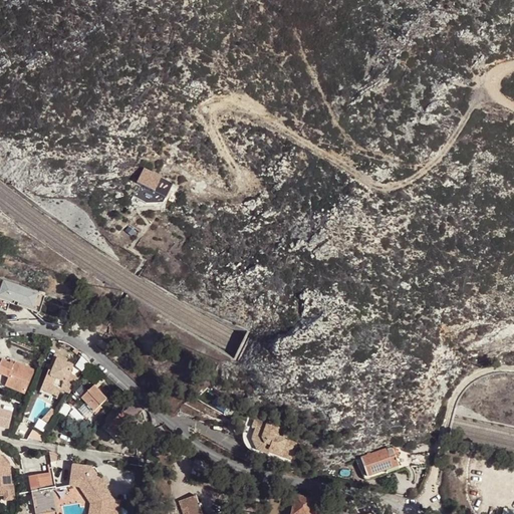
[(176,150),(165,143),(161,151),(171,157),(176,150)]
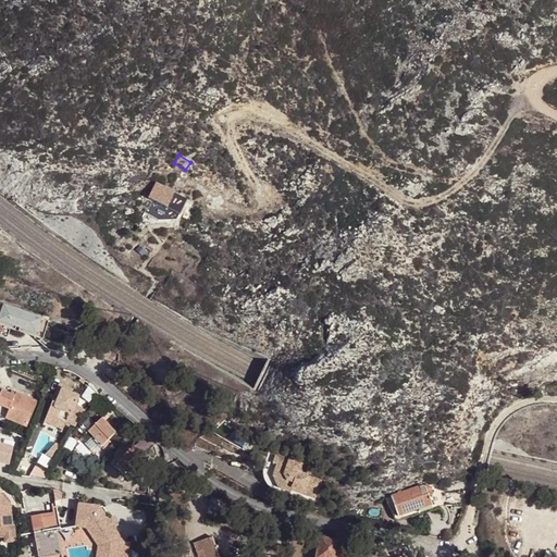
[(185,199),(155,184),(148,198),(151,199),(139,223),(143,225),(147,219),(150,221),(174,220),(185,199)]
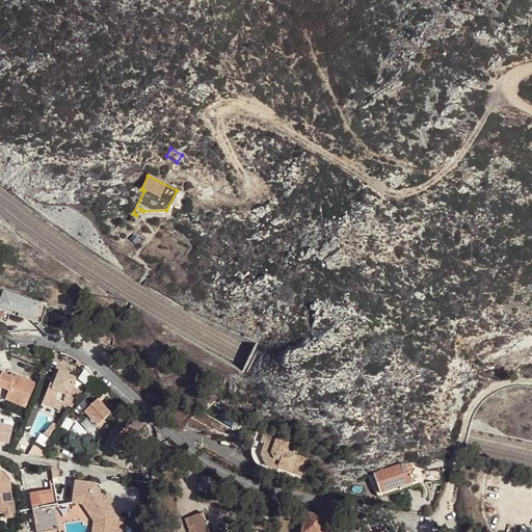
[(234,187),(221,179),(216,186),(229,194),(234,187)]
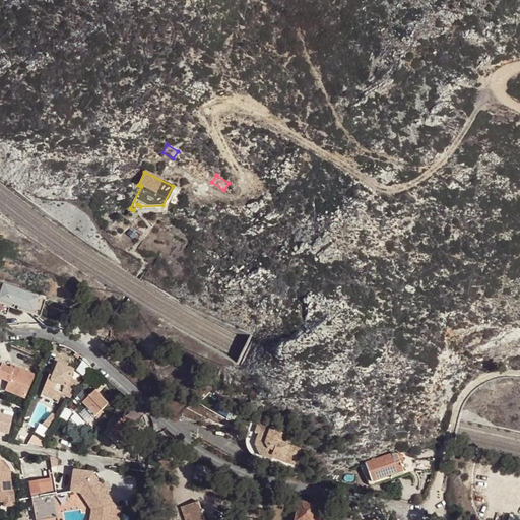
[(0,281),(0,303),(8,307),(15,288),(0,281)]
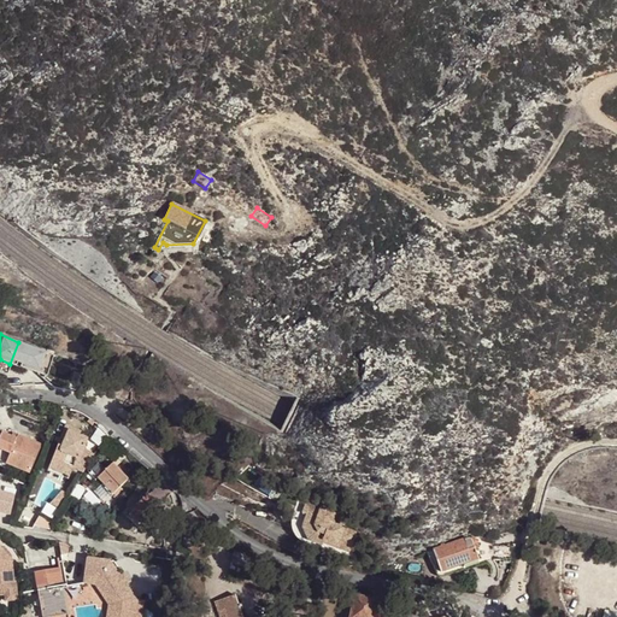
[(0,462),(28,472),(39,445),(16,435),(15,439),(10,436),(0,433),(0,462)]
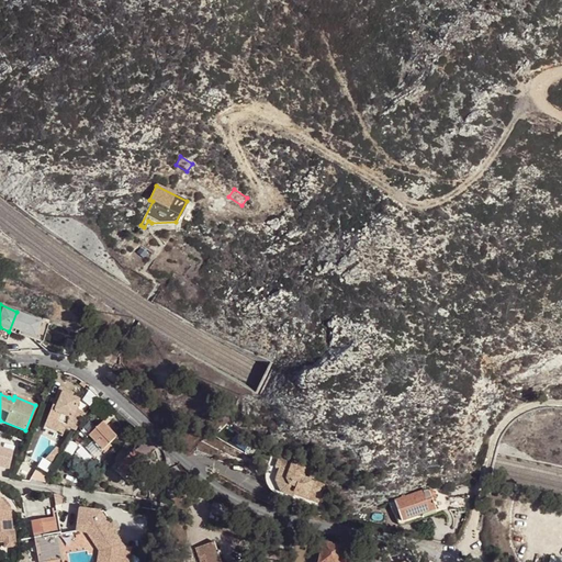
[(68,398),(56,394),(53,401),(55,402),(54,406),(51,405),(43,427),(62,435),(65,427),(75,431),(82,417),(72,413),(76,405),(67,402),(68,398)]
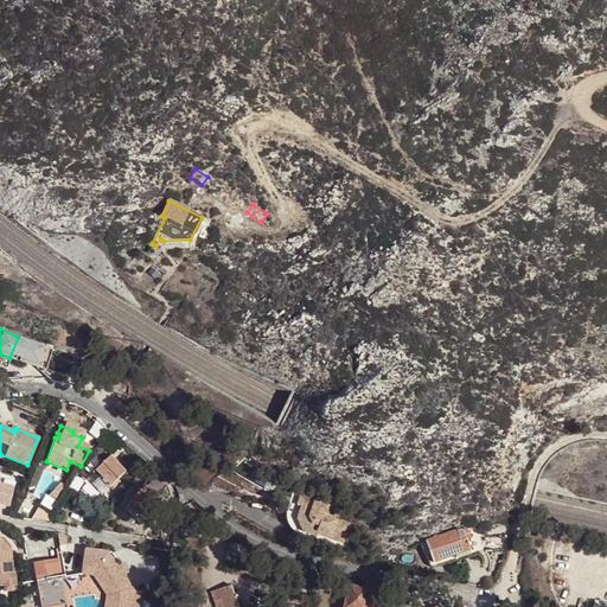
[(119,447),(109,457),(112,460),(121,451),(119,447)]
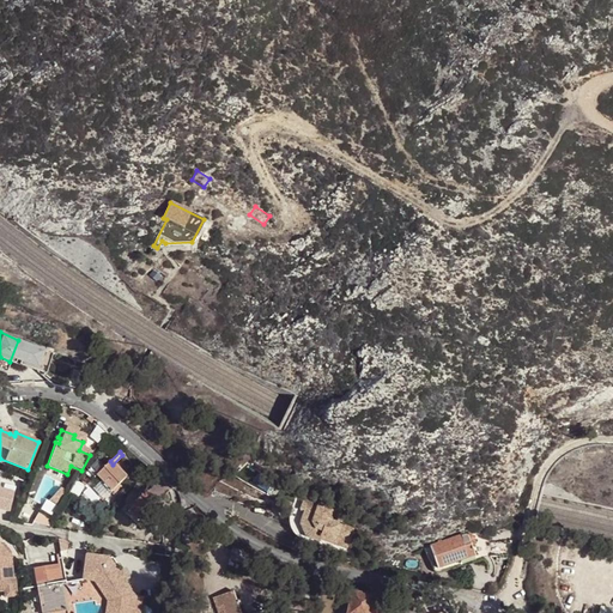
[(110,461),(86,484),(103,499),(111,491),(113,493),(120,486),(117,484),(126,477),(120,472),(123,468),(117,462),(114,465),(113,465),(110,461)]
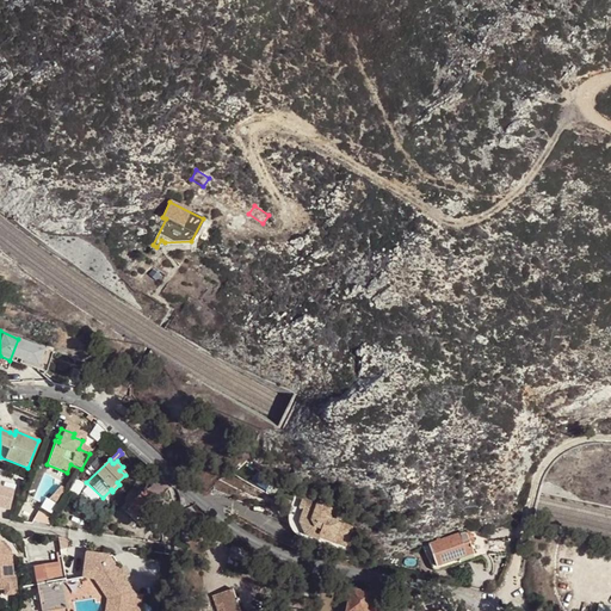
[(0,487),(0,507),(8,510),(13,486),(6,485),(5,488),(0,487)]
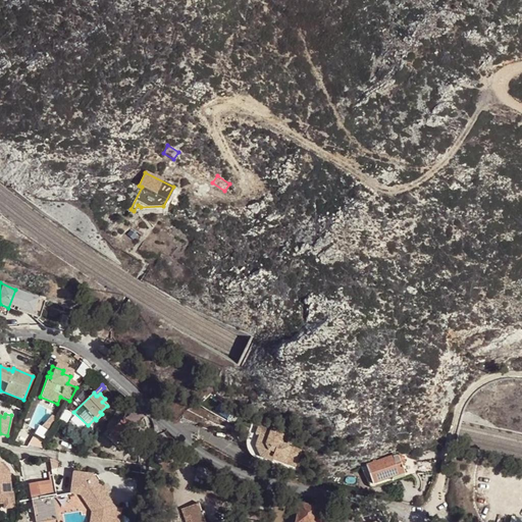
[(137,433),(122,419),(109,432),(123,447),(137,433)]
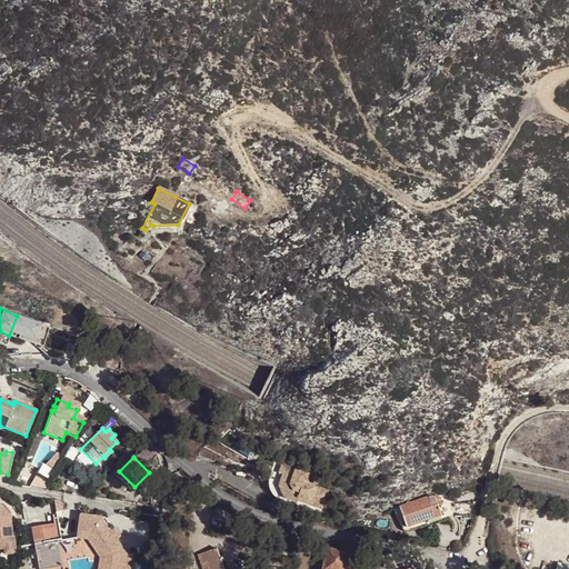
[(41,469),(31,488),(47,490),(58,470),(49,466),(45,463),(41,469)]
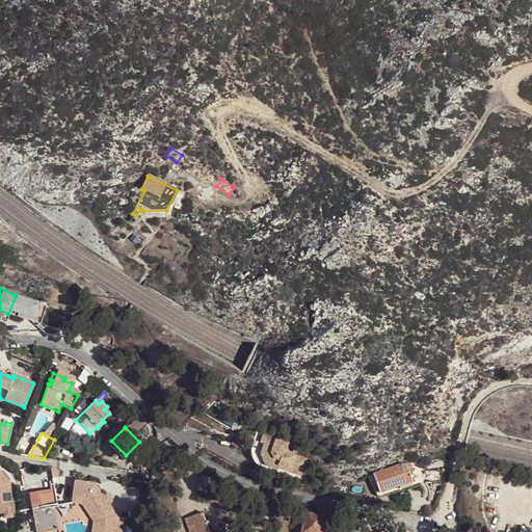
[(266,450),(268,442),(260,441),(259,449),(263,450),(266,450)]
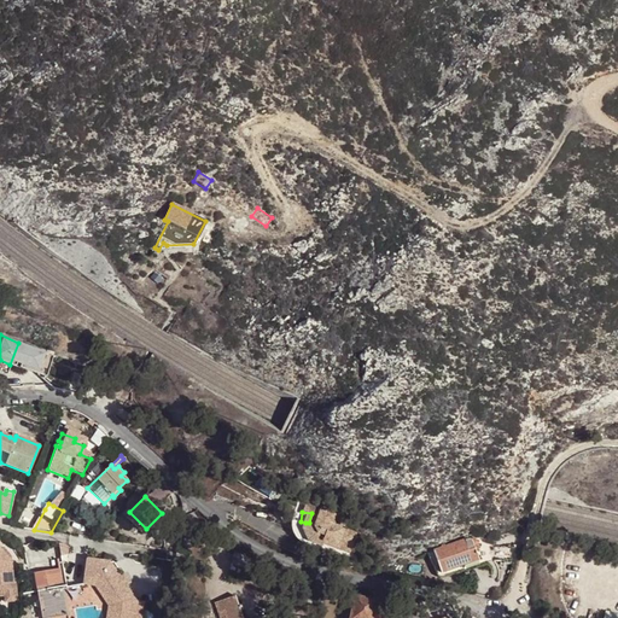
[(305,523),(303,546),(325,549),(326,542),(331,542),(330,546),(338,547),(338,549),(353,552),(355,531),(330,526),(331,516),(312,513),(309,523),(305,523)]
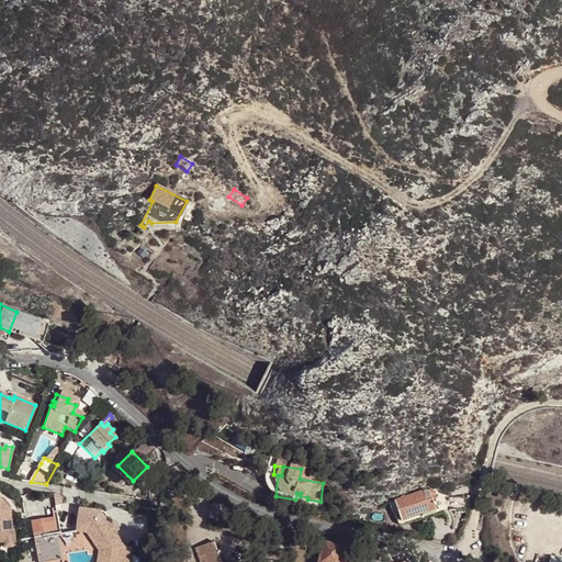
[(422,492),(392,502),(400,521),(435,509),(436,514),(450,508),(467,508),(469,501),(448,499),(433,505),(430,497),(425,499),(422,492)]
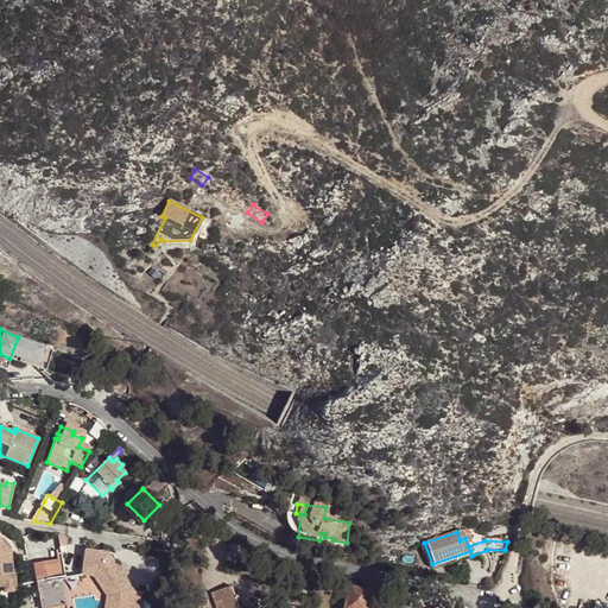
[(432,564),(424,543),(420,544),(428,565),(432,564)]
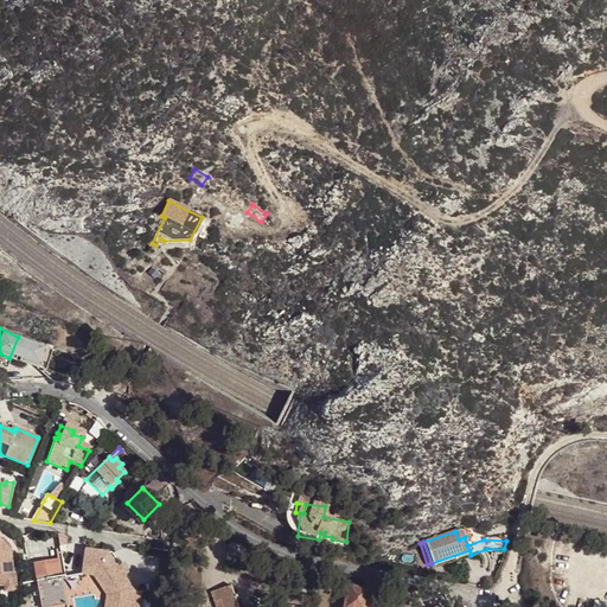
[(0,576),(13,575),(10,553),(0,543),(0,576)]
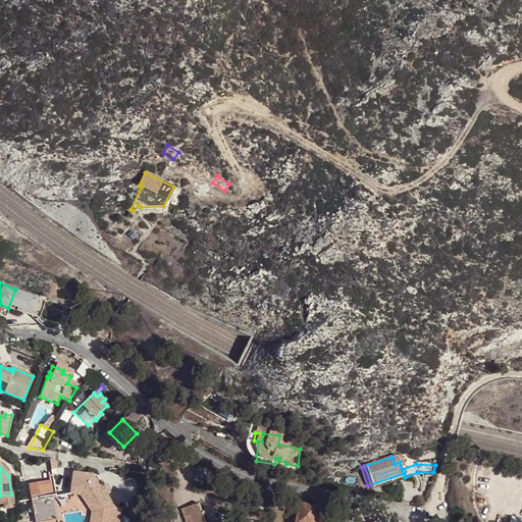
[(404,473),(371,484),(372,488),(405,477),(404,473)]
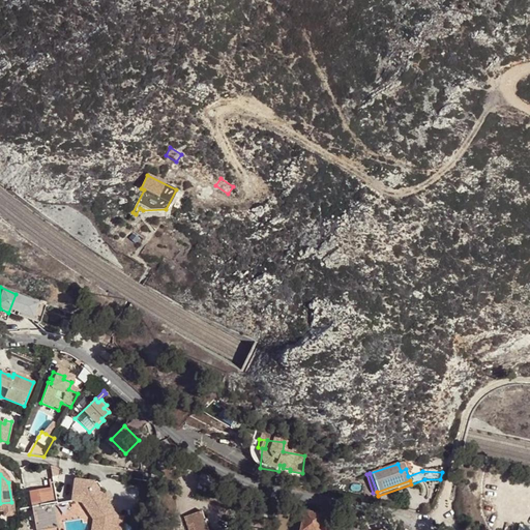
[(70,502),(55,504),(58,523),(83,518),(84,510),(92,521),(91,529),(101,529),(120,529),(122,514),(114,513),(106,502),(109,499),(104,493),(100,495),(91,484),(74,481),(70,502)]
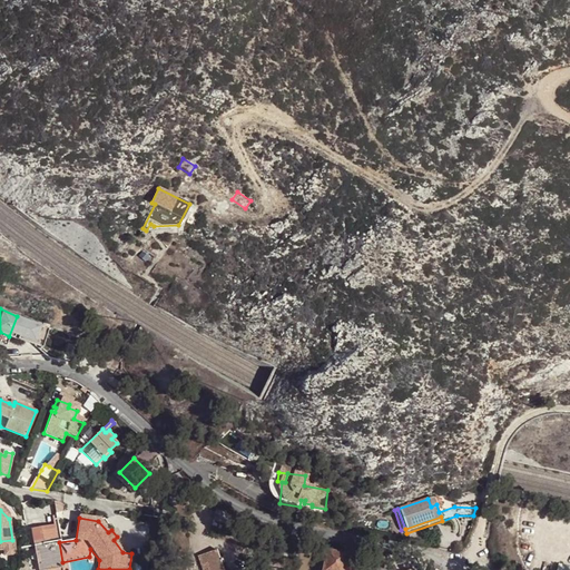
[(48,569),(61,568),(53,526),(30,529),(37,569),(48,569)]
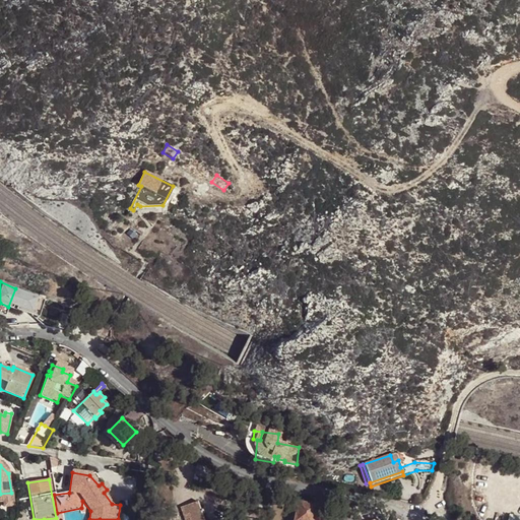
[(311,505),(299,503),(295,519),(320,519),(324,498),(313,496),(311,505)]
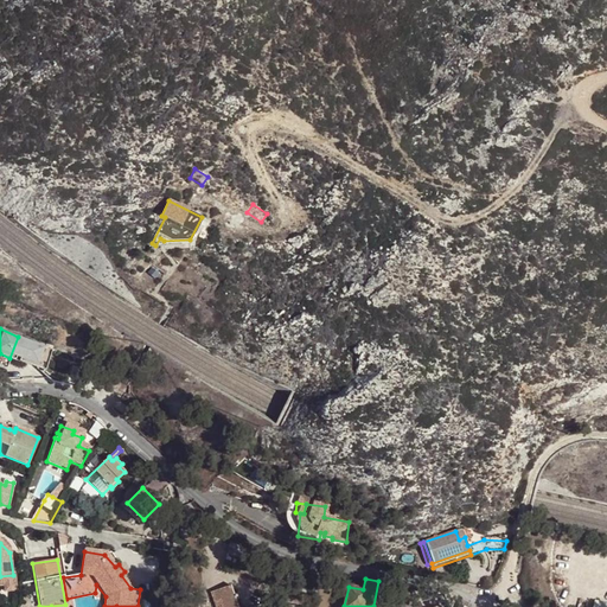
[(236,606),(228,586),(210,593),(213,602),(219,601),(221,606),(253,606),(248,606),(236,606)]
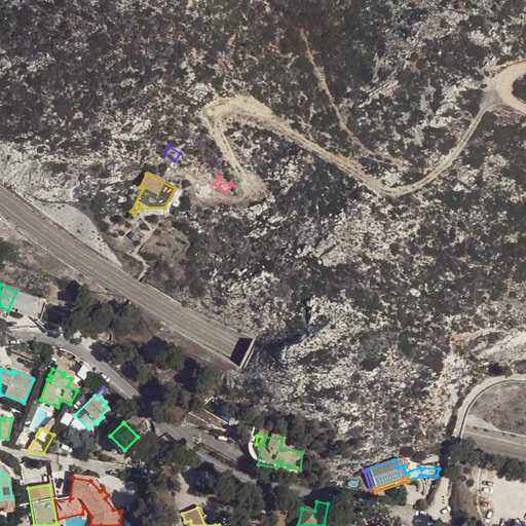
[(298,525),(302,509),(295,508),(291,525),(298,525)]
